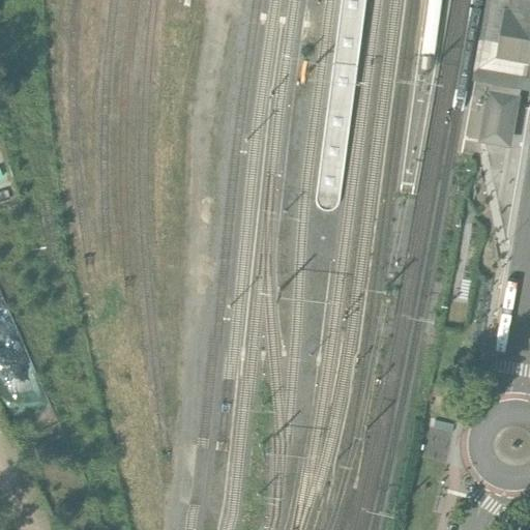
[(337,205),(365,0),(341,0),(315,200),(317,207),(321,212),(326,213),(332,211),(334,209),(337,205)]
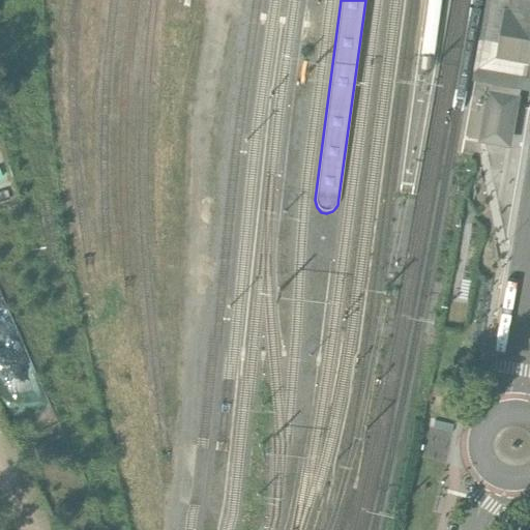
[(441,1),(431,0),(429,0),(421,56),(433,58),(441,1)]
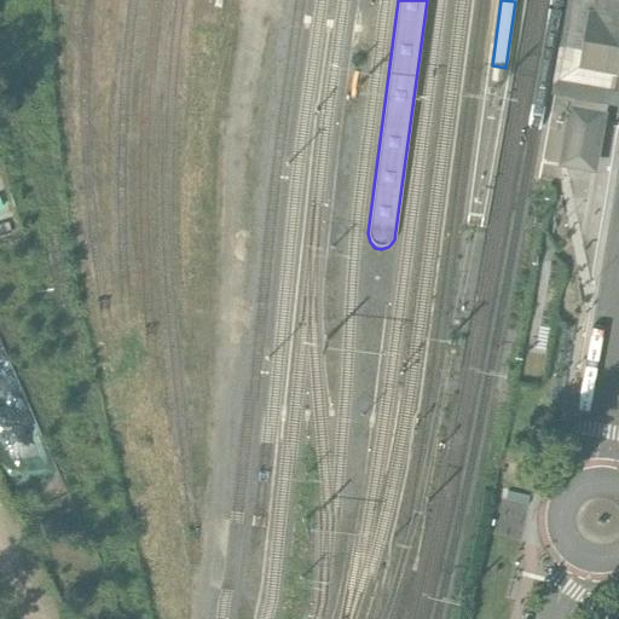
[(567,0),(559,50),(583,55),(591,10),(595,11),(596,0),(567,0)]
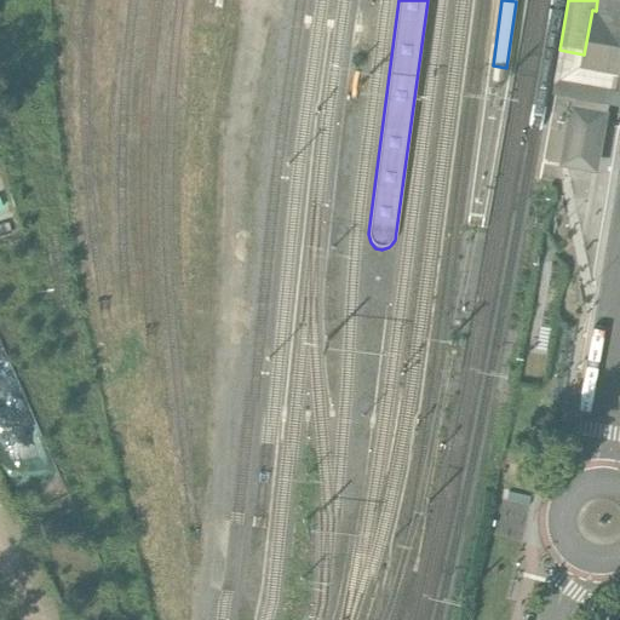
[(619,0),(597,0),(596,11),(592,10),(584,55),(581,69),(619,75),(619,0)]
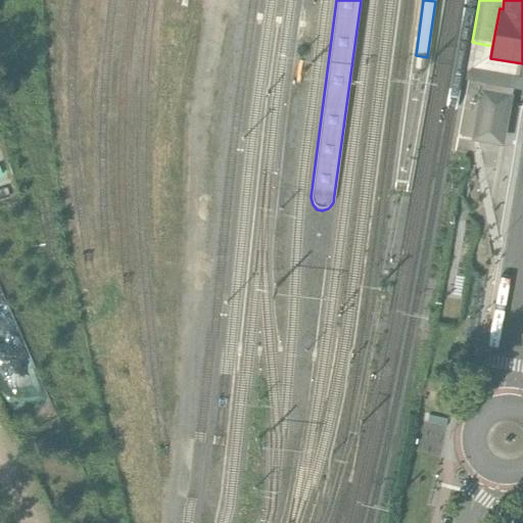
[(492,46),(472,42),(465,81),(484,84),(483,91),(513,97),(514,89),(522,90),(522,63),(490,58),(492,46)]
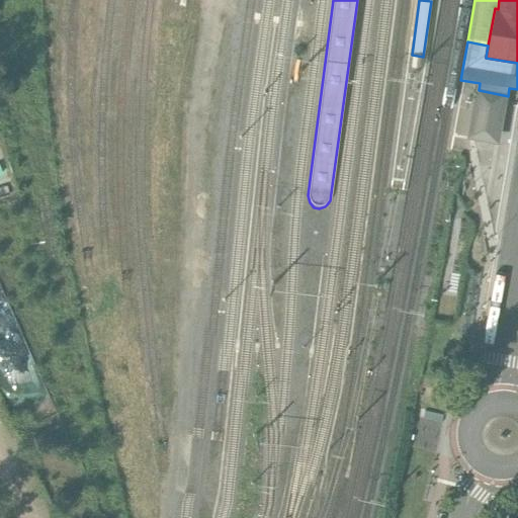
[(422,57),(413,56),(411,68),(420,69),(422,57)]
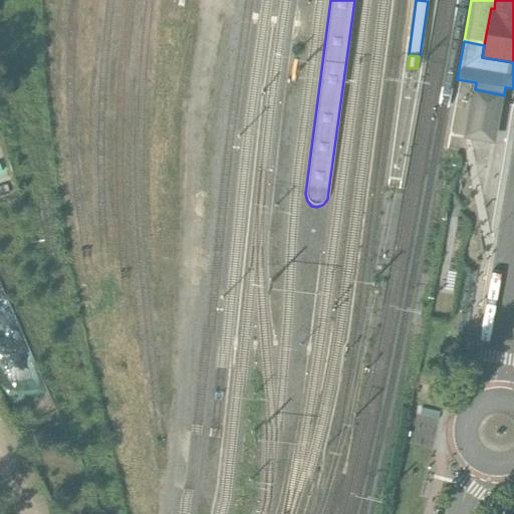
[(504,95),(475,89),(466,140),(495,146),(504,95)]
